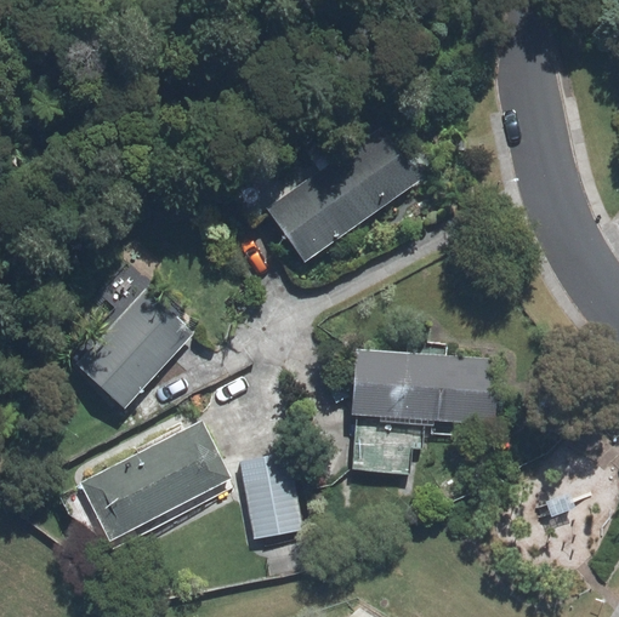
[(379,123),(263,207),(305,264),(421,180),(379,123)]
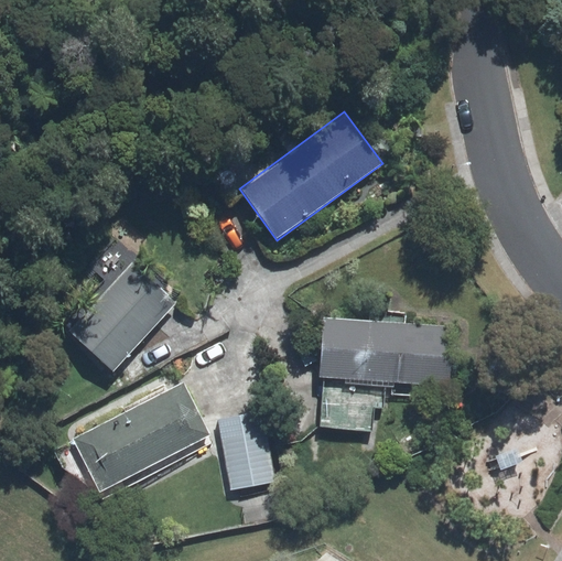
[(139,251),(67,330),(114,373),(185,294),(139,251)]
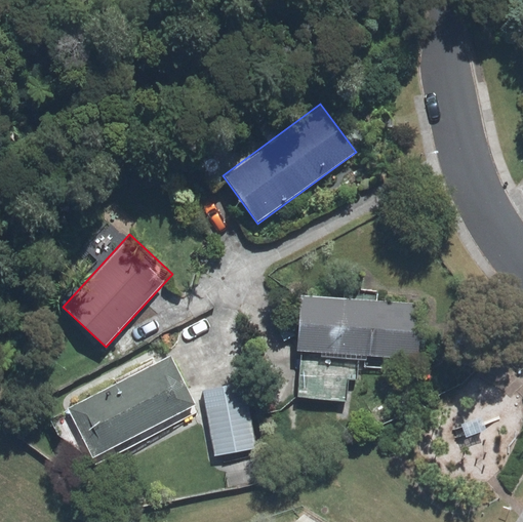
[(424,302),(298,293),(295,351),(420,358),(424,302)]
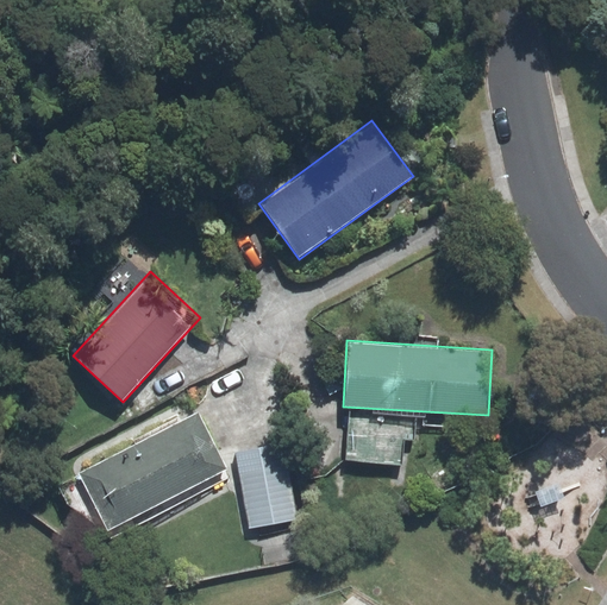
[(200,408),(75,472),(106,533),(231,467),(200,408)]
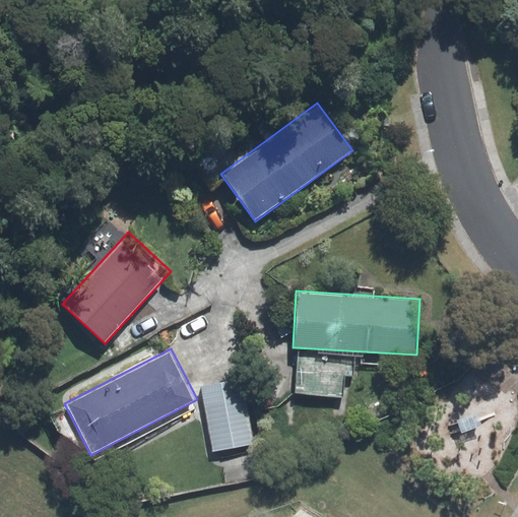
[(246,376),(200,384),(212,449),(258,441),(246,376)]
